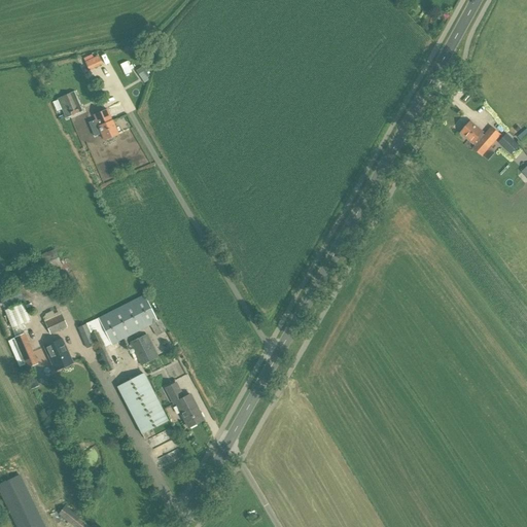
[(84,62),(89,71),(102,65),(98,56),(84,62)]
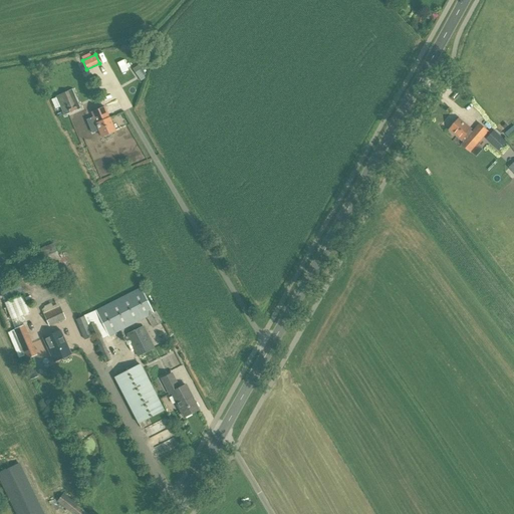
[(146,74),(139,64),(132,68),(136,74),(141,81),(145,78),(144,75),(146,74)]
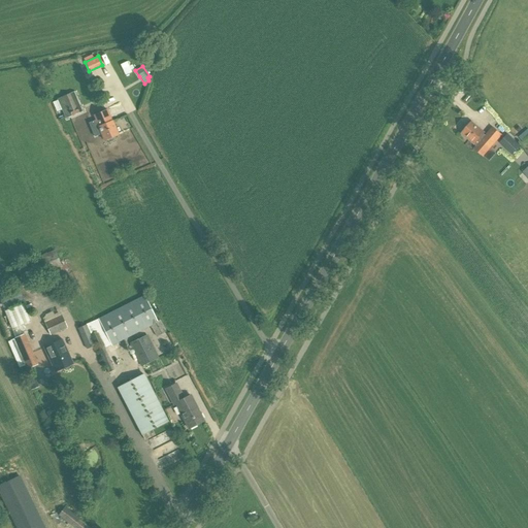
[(74,93),(57,100),(65,120),(83,112),(74,93)]
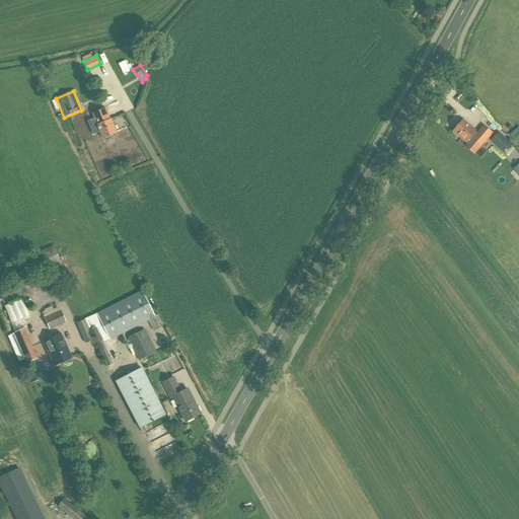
[(112,135),(117,133),(105,107),(92,114),(102,139),(103,138),(104,140),(106,141),(112,139),(113,137),(112,135)]
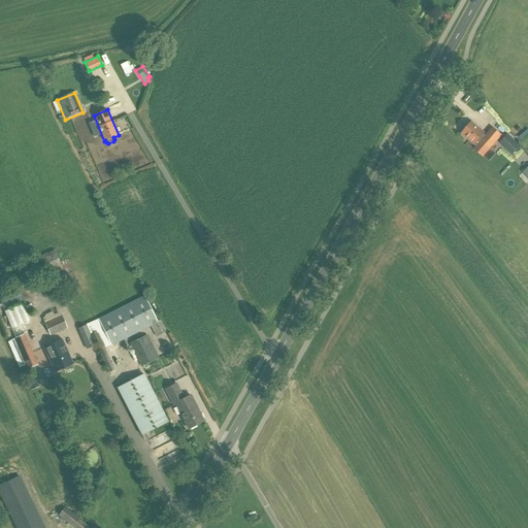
[(472,123),(462,134),(475,145),(477,147),(475,150),(485,158),(502,137),(493,129),(486,137),(485,136),(486,134),(472,123)]
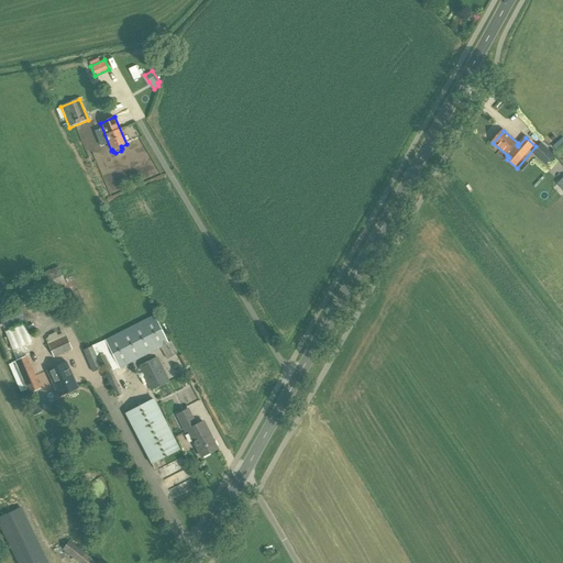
[(562,139),(553,147),(559,154),(562,150),(562,139)]
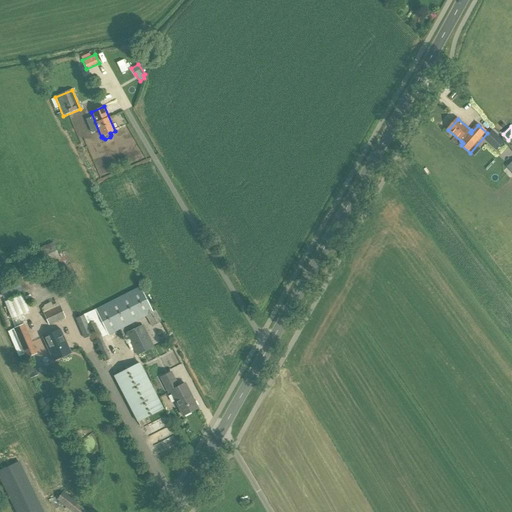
[(493,132),(486,140),(496,150),(504,142),(493,132)]
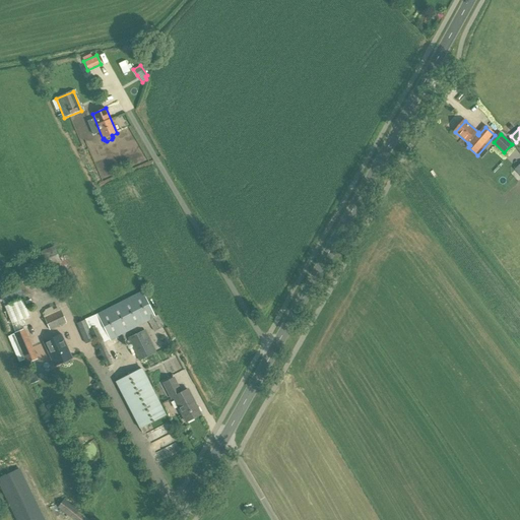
[(494,181),(506,166),(500,160),(488,176),(494,181)]
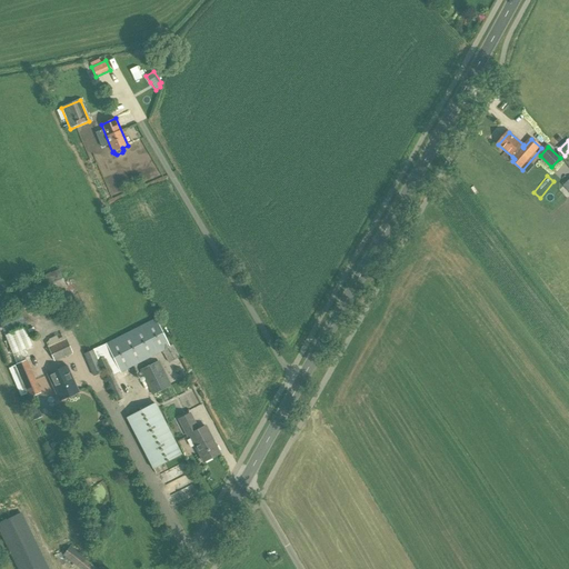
[(59,271),(19,288),(28,306),(67,289),(59,271)]
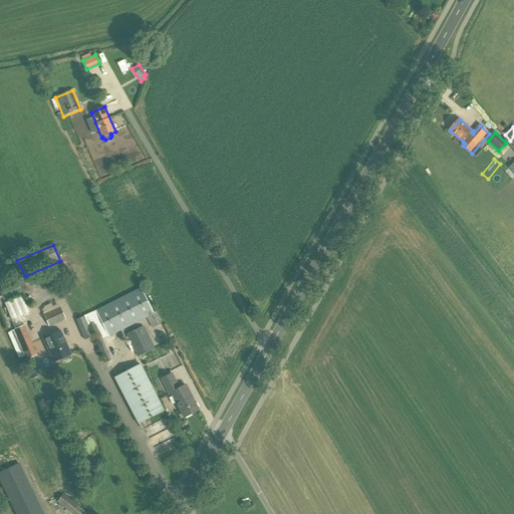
[(141,289),(84,316),(106,363),(112,360),(102,340),(147,319),(153,328),(162,323),(156,312),(154,313),(141,289)]
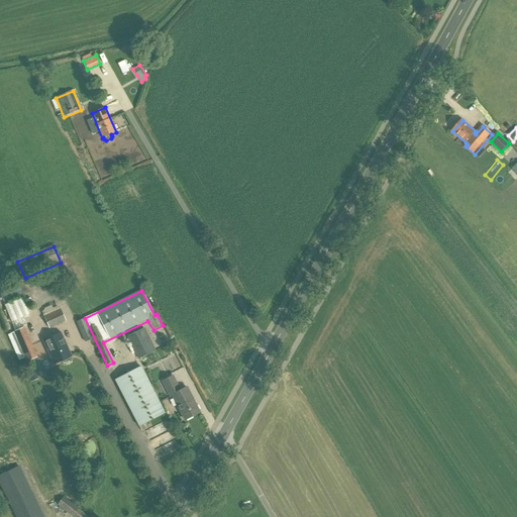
[(61,309),(43,316),(49,329),(66,321),(61,309)]
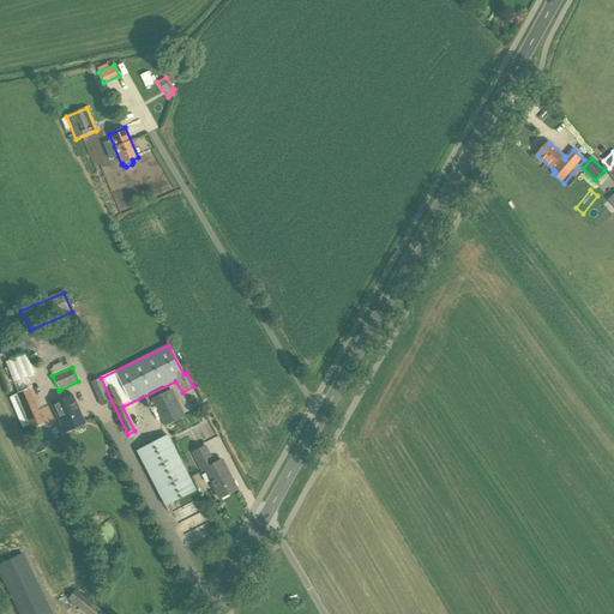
[(100,378),(90,383),(101,407),(110,403),(100,378)]
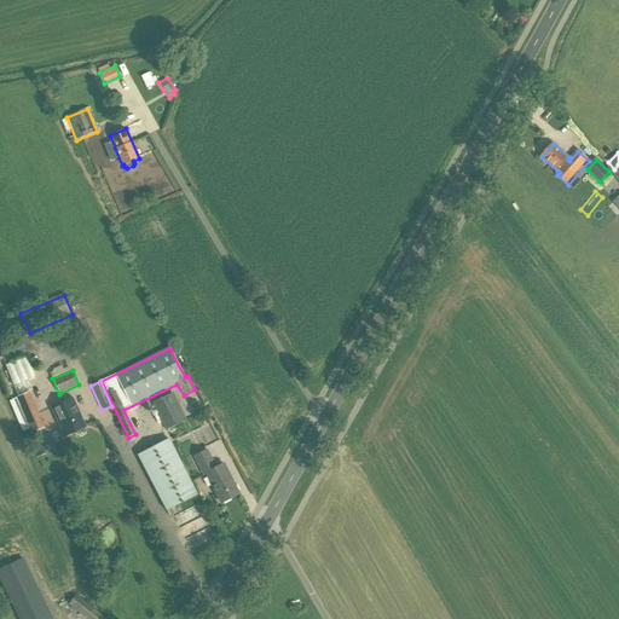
[(29,392),(16,398),(32,434),(45,428),(29,392)]
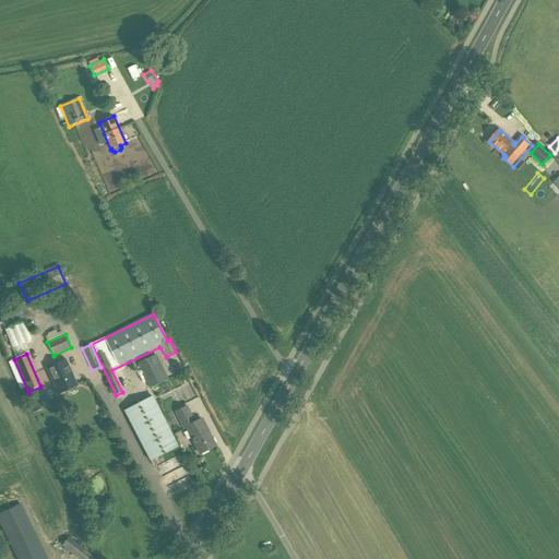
[(156,355),(138,365),(150,389),(168,380),(156,355)]
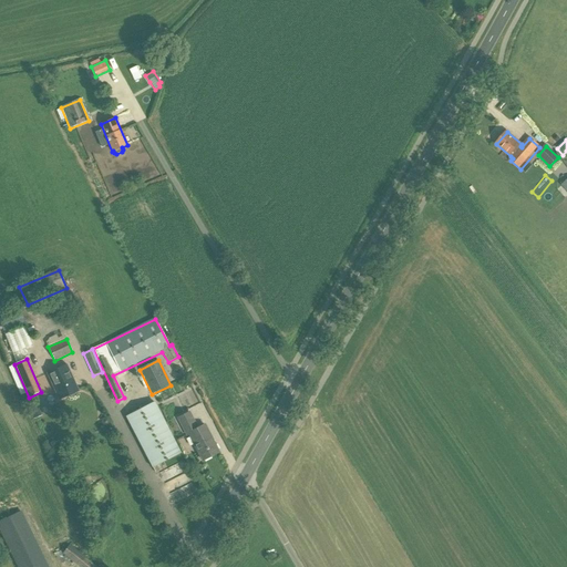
[(66,366),(48,374),(59,400),(79,391),(66,366)]
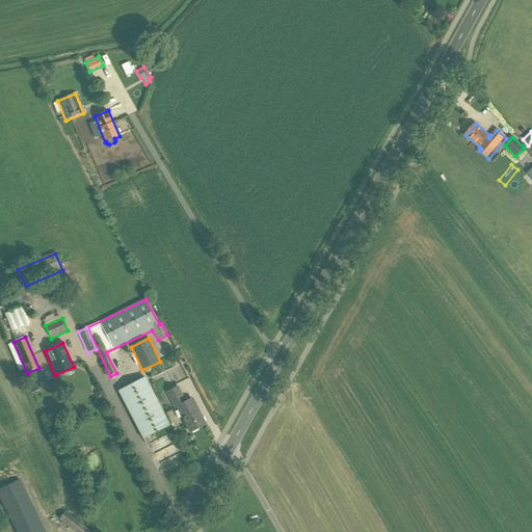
[(145,377),(117,391),(142,440),(169,426),(145,377)]
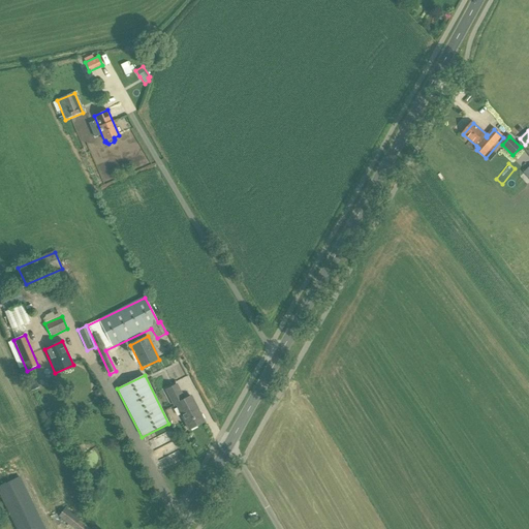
[(177,384),(166,391),(174,406),(176,405),(189,430),(205,422),(191,396),(185,399),(177,384)]
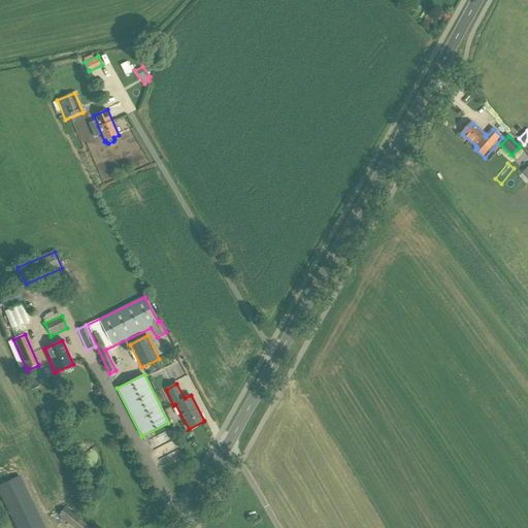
[(60,428),(57,421),(50,425),(53,432),(60,428)]
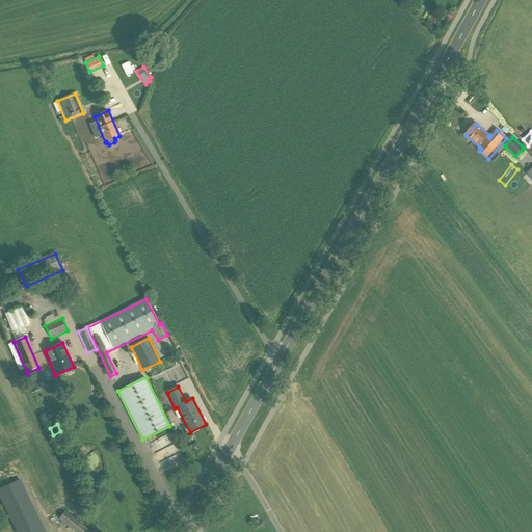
[(46,531),(20,479),(0,488),(0,499),(16,531),(46,531)]
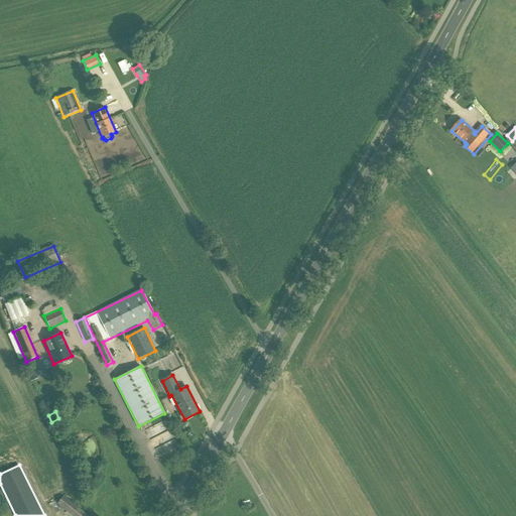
[(89,515),(63,496),(56,504),(72,515),(89,515)]
